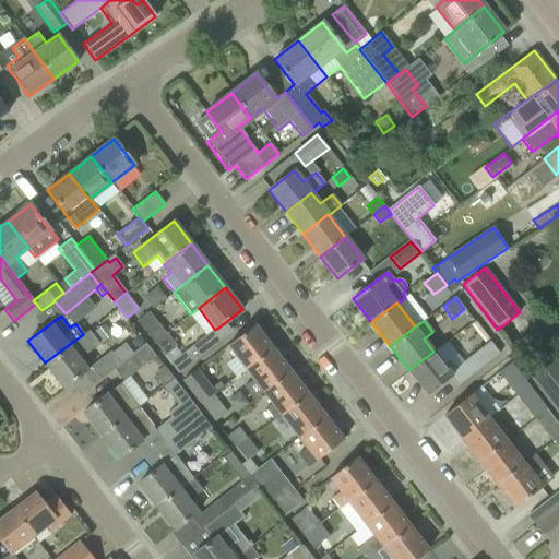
[(103,323),(94,330),(102,341),(111,334),(103,323)]
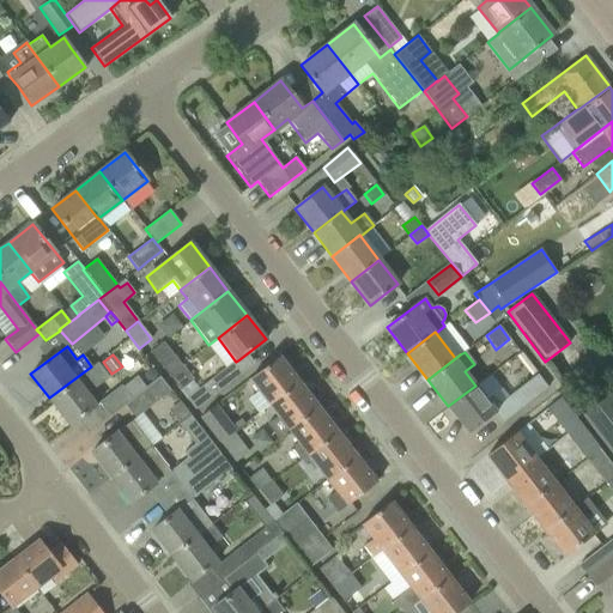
[(161,366),(169,376),(181,366),(174,357),(161,366)]
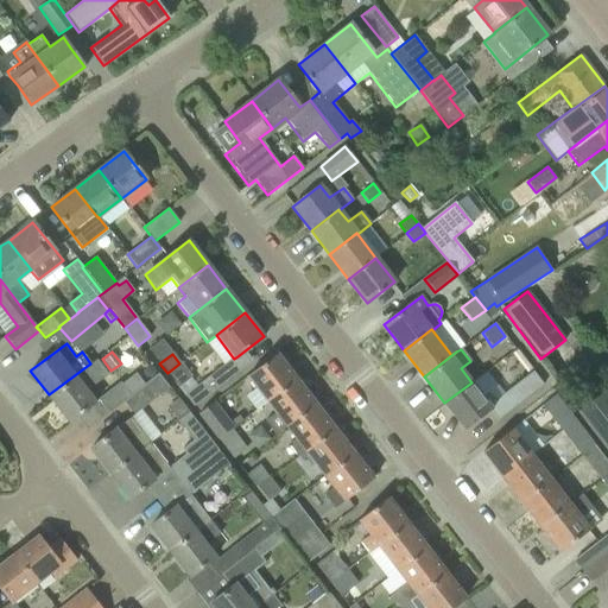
[(247,375),(267,400),(296,379),(276,354),(247,375)]
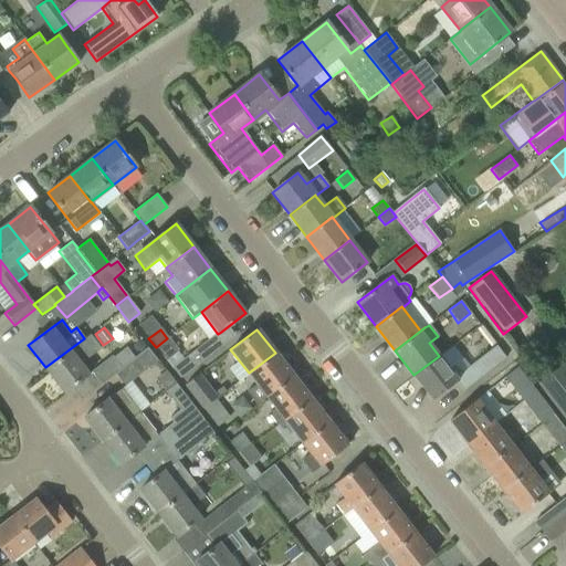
[(218,334),(217,333),(171,368),(179,378),(228,341),(221,332),(218,334)]
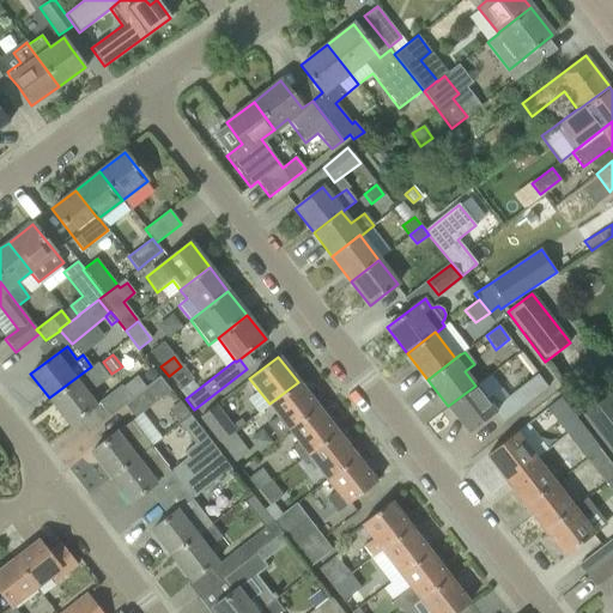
[(91,366),(49,398),(71,425),(95,406),(86,394),(108,377),(97,364),(92,368),(91,366)]
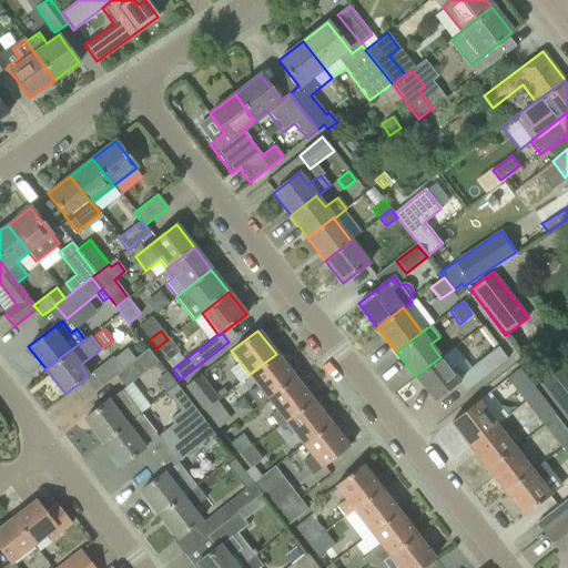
[(101,386),(115,375),(114,374),(146,350),(140,340),(115,357),(113,354),(104,361),(104,362),(91,373),(101,386)]
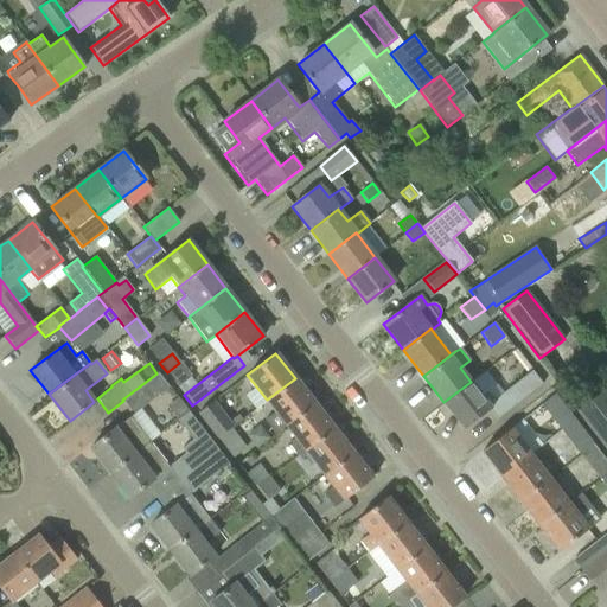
[(179,363),(167,372),(178,388),(190,378),(179,363)]
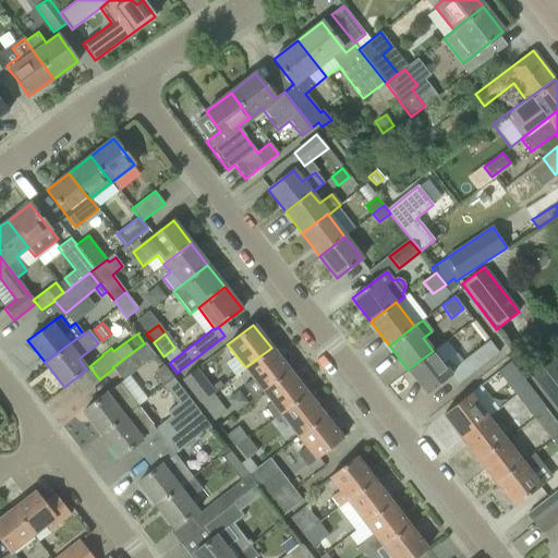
[(433,351),(408,370),(427,393),(450,376),(457,385),(498,353),(489,341),(456,367),(448,360),(443,363),(433,351)]
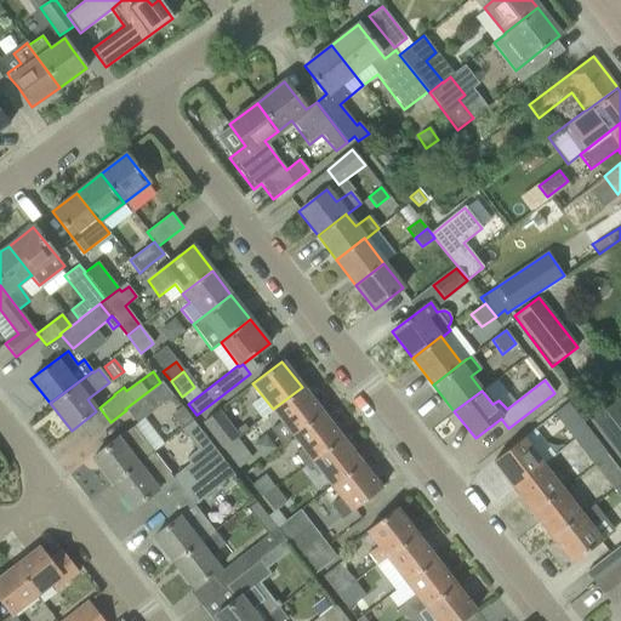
[(125,409),(126,410),(136,425),(172,397),(160,382),(125,409)]
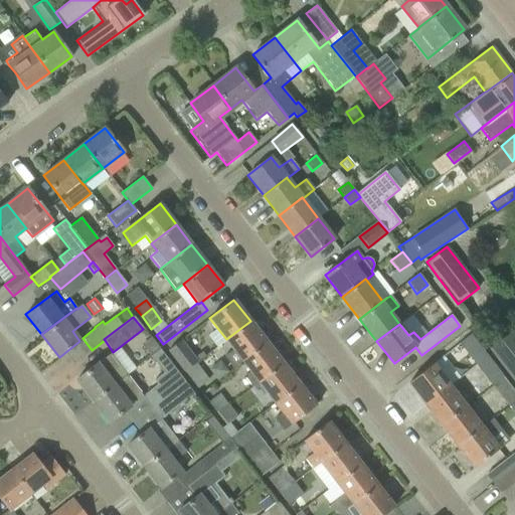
[(235,366),(243,361),(242,361),(267,342),(250,321),(226,339),(235,351),(228,357),(235,366)]
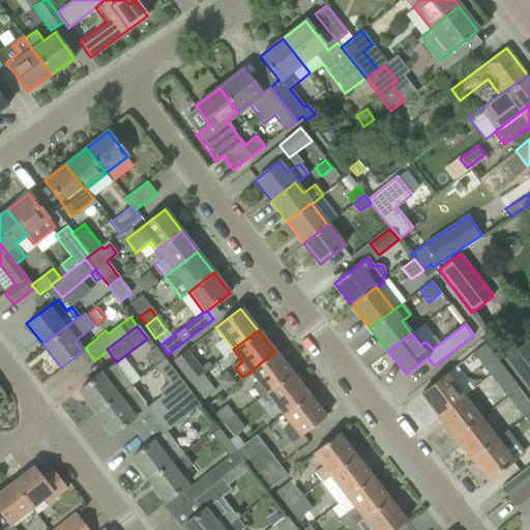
[(502,357),(528,391),(529,389),(529,345),(525,340),(502,357)]
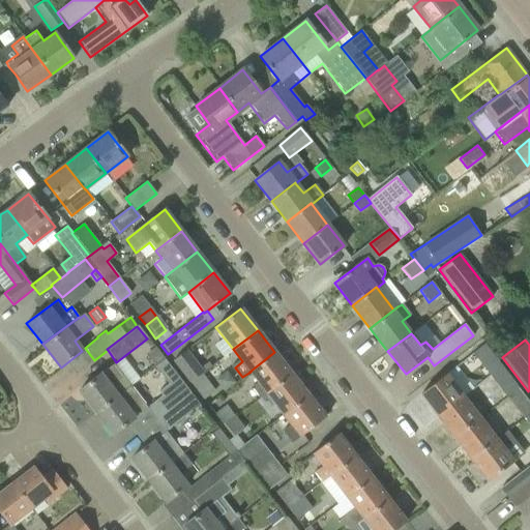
[(173,360),(188,382),(201,373),(201,374),(203,372),(186,350),(173,360)]
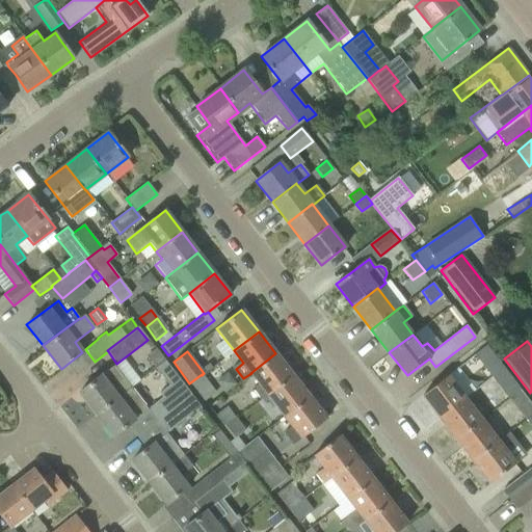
[(261,400),(267,395),(292,375),(275,353),(250,373),(251,373),(259,383),(253,389),(261,400)]
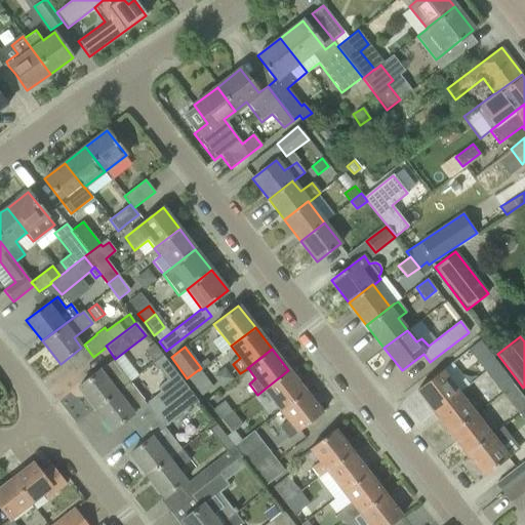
[(487,352),(476,360),(485,372),(496,363),(487,352)]
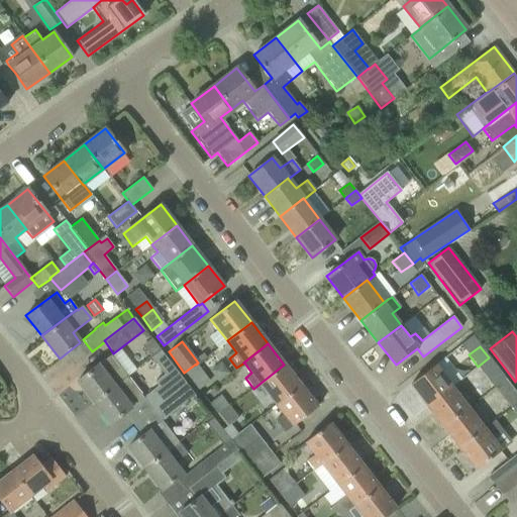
[(143,397),(143,398),(152,409),(178,389),(179,390),(185,384),(161,350),(150,357),(164,375),(154,383),(158,386),(143,397)]
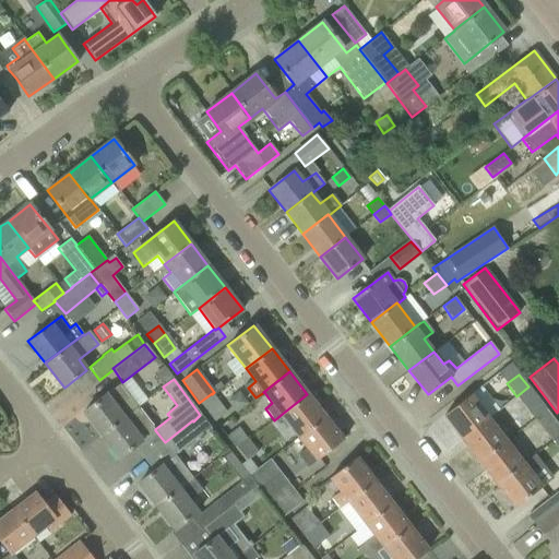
[(83,412),(100,435),(137,406),(119,384),(83,412)]
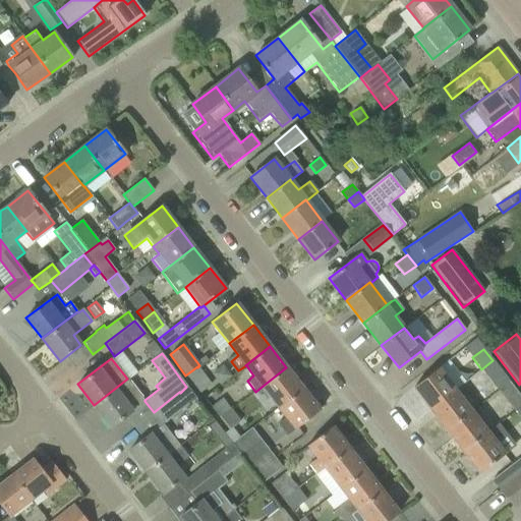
[(413,387),(430,409),(454,390),(455,390),(466,382),(449,359),(413,387)]
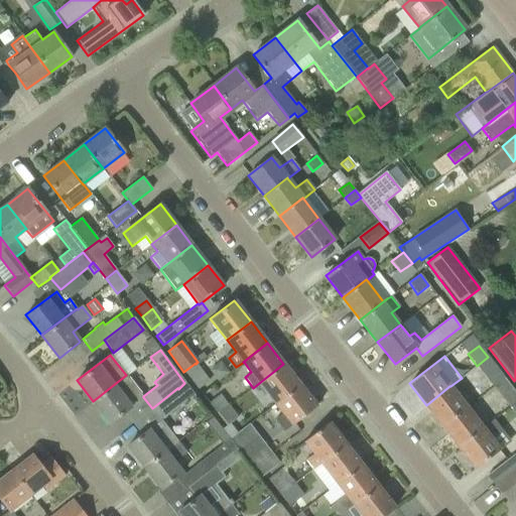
[(488,357),(477,366),(484,375),(495,367),(488,357)]
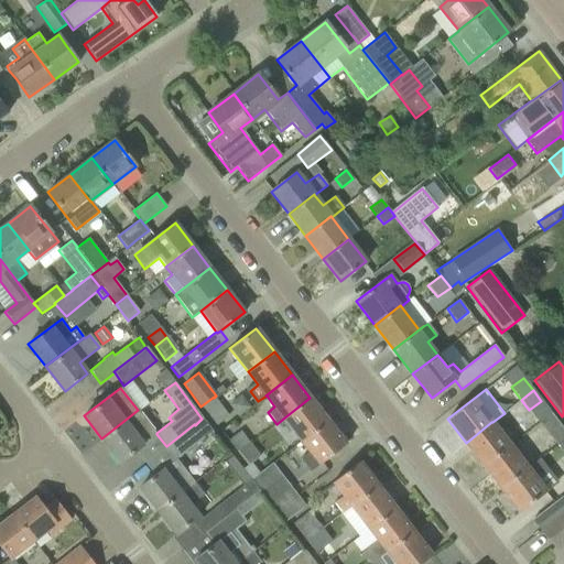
[(214,397),(201,407),(216,426),(228,416),(214,398),(214,397)]
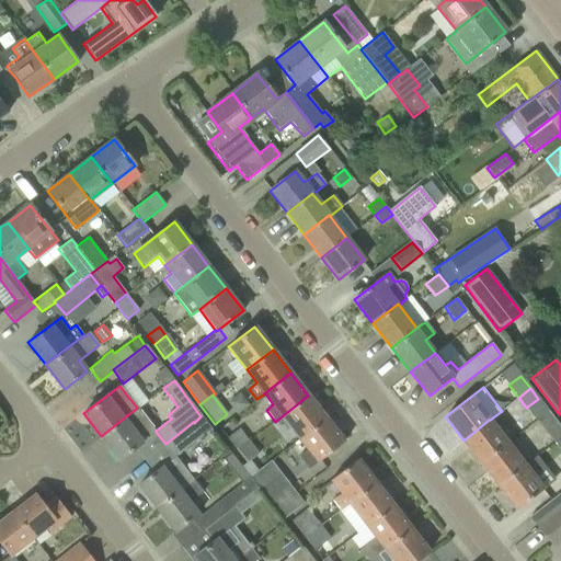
[(282,416),(300,439),(327,419),(308,396),(282,416)]
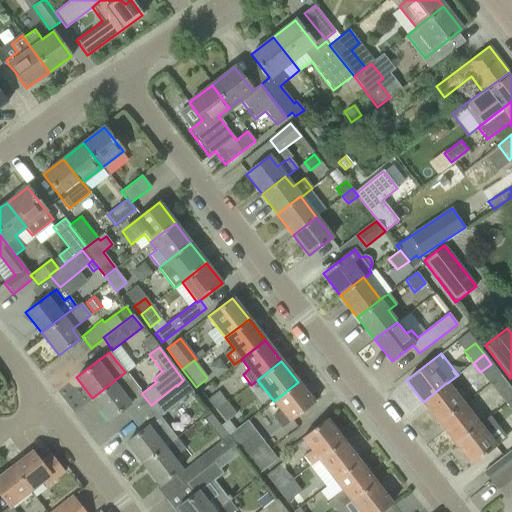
[(142,394),(142,393),(125,372),(92,398),(109,420),(142,394)]
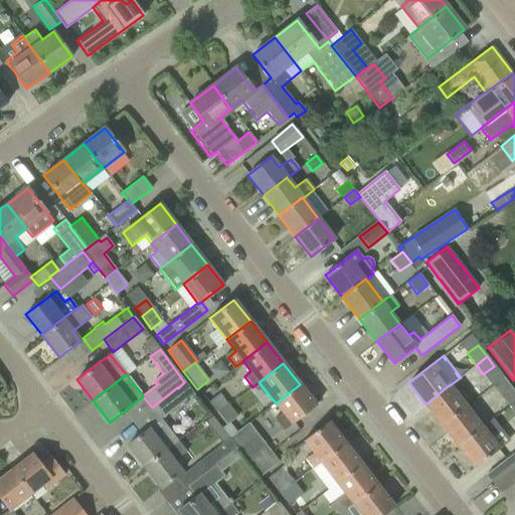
[(184,382),(178,388),(186,399),(193,394),(184,382)]
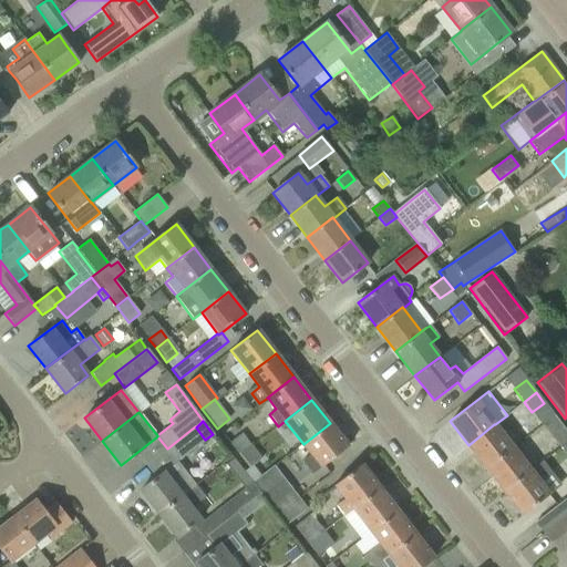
[(330,423),(303,444),(311,454),(301,461),(311,474),(348,446),(330,423)]
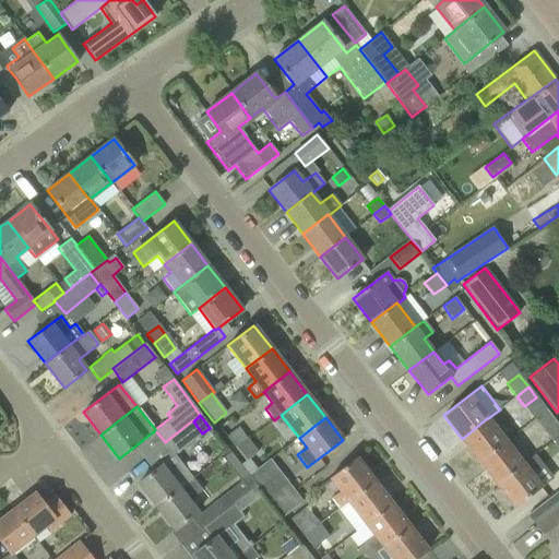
[(462,439),(479,462),(506,441),(488,418),(487,418),(462,439)]
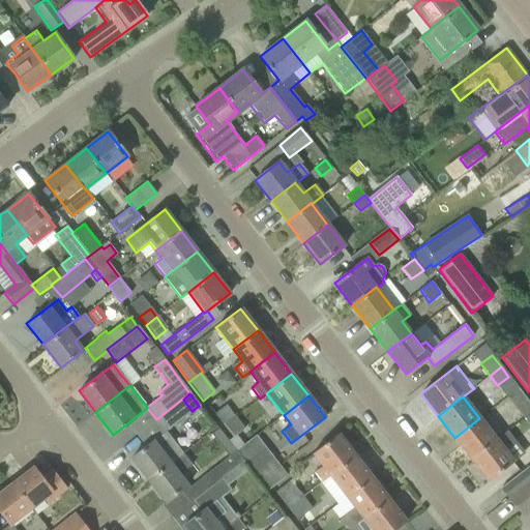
[(156,419),(166,432),(192,411),(183,400),(182,399),(156,419)]
